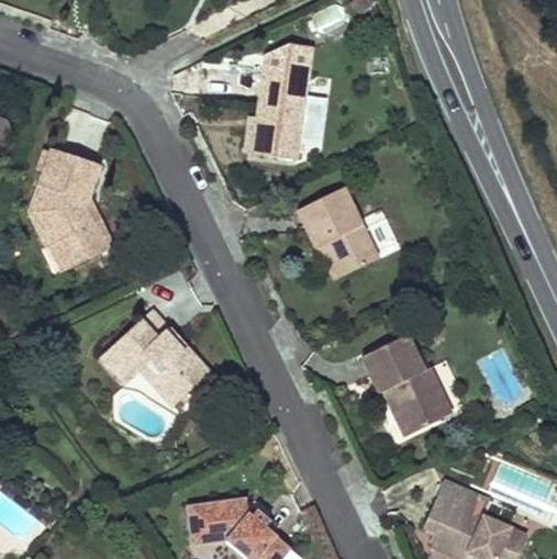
[(255,130),(252,164),(298,168),(309,57),(287,55),(262,66),(255,130)]
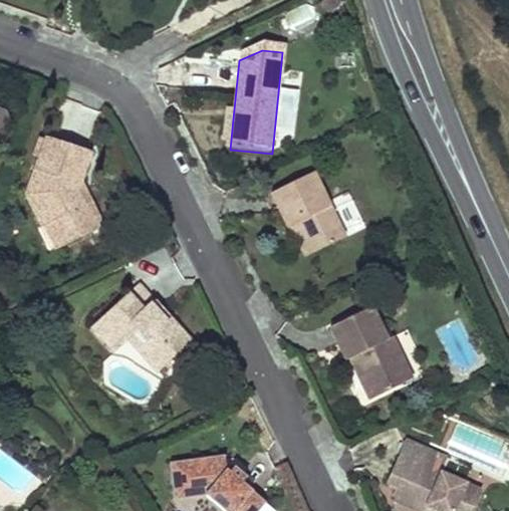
[(224,149),(230,150),(233,118),(227,117),(224,149)]
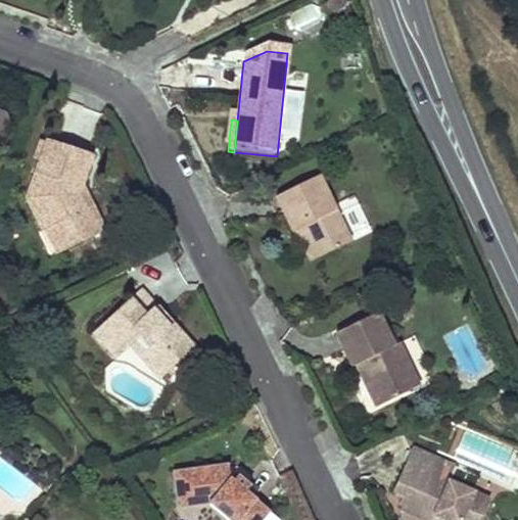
[(95,151),(47,135),(27,194),(37,197),(41,207),(35,210),(43,228),(55,222),(66,245),(104,226),(96,206),(87,211),(79,195),(84,183),(95,151)]
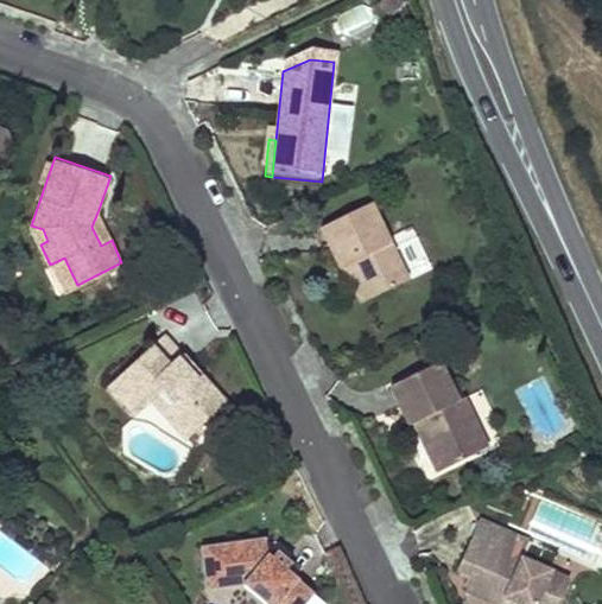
[(101,246),(112,240),(97,213),(92,227),(101,246)]
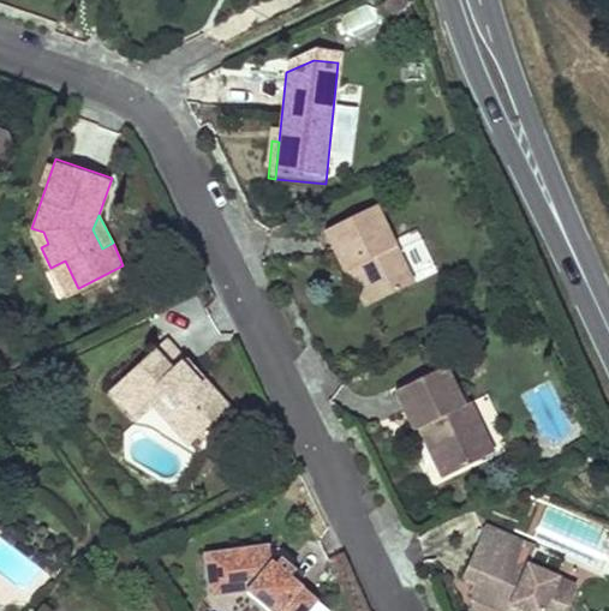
[(376,311),(416,293),(381,216),(329,239),(348,283),(351,282),(362,277),(376,311)]
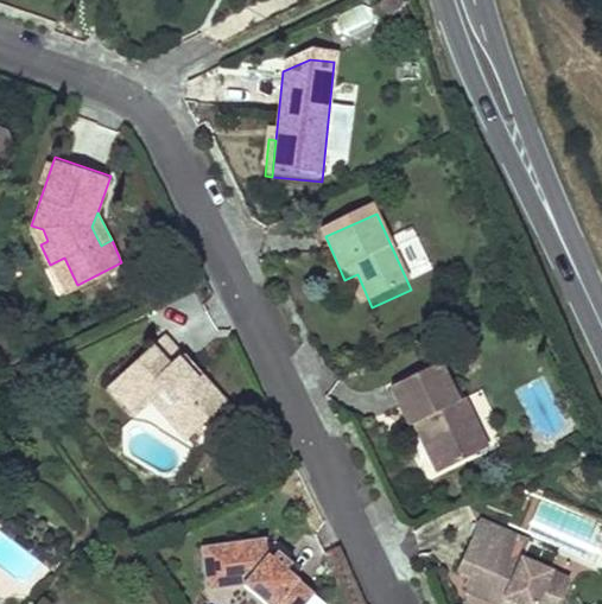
[(31,226),(40,245),(48,241),(43,229),(31,226)]
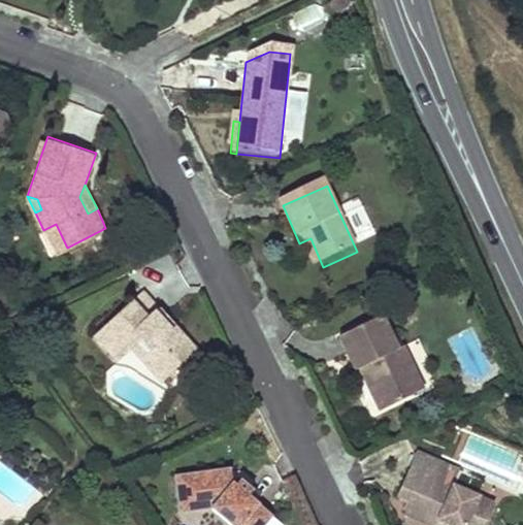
[(55,254),(67,248),(56,224),(43,230),(55,254)]
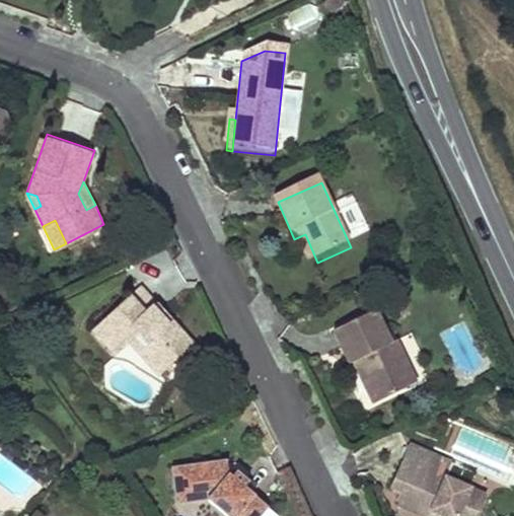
[(309,267),(317,263),(305,234),(296,238),(309,267)]
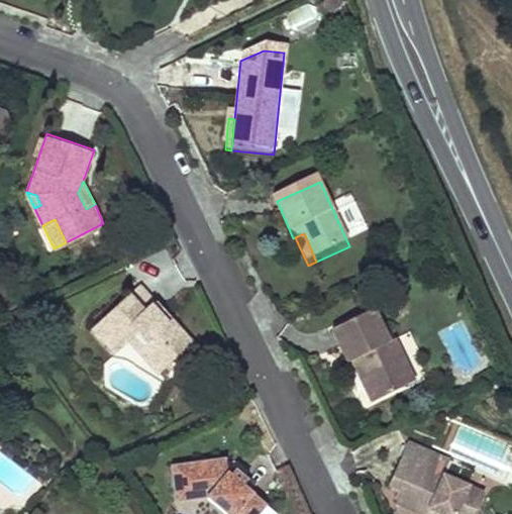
[(170,377),(199,350),(169,318),(165,322),(149,306),(154,302),(138,285),(91,328),(114,353),(127,341),(138,331),(148,342),(152,357),(170,377)]
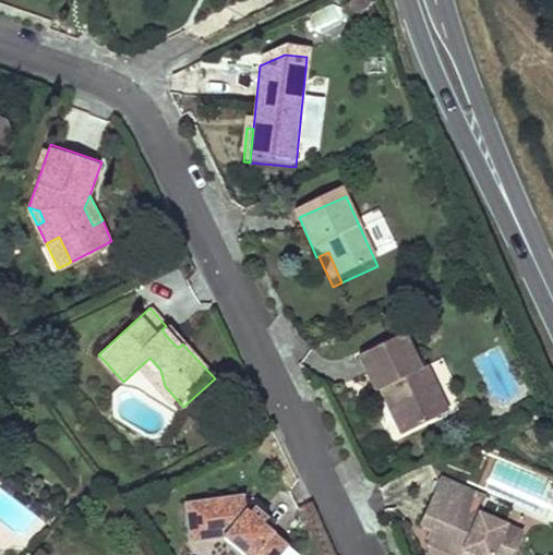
[(182,344),(166,326),(161,330),(178,348),(182,344)]
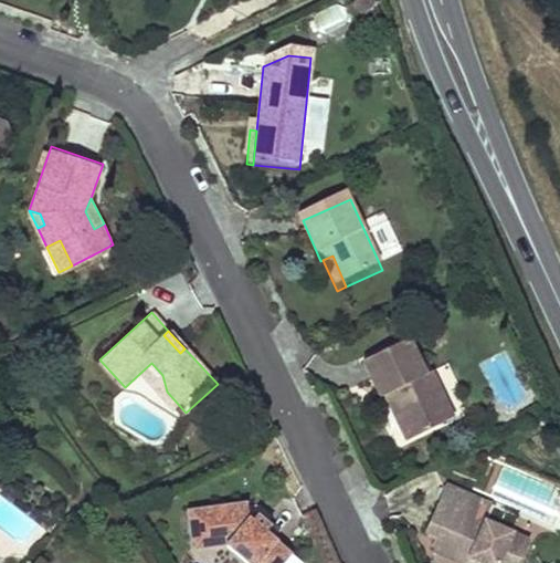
[(425,377),(408,339),(363,358),(381,398),(387,396),(394,393),(400,405),(392,409),(408,442),(446,425),(439,408),(444,405),(431,374),(425,377)]
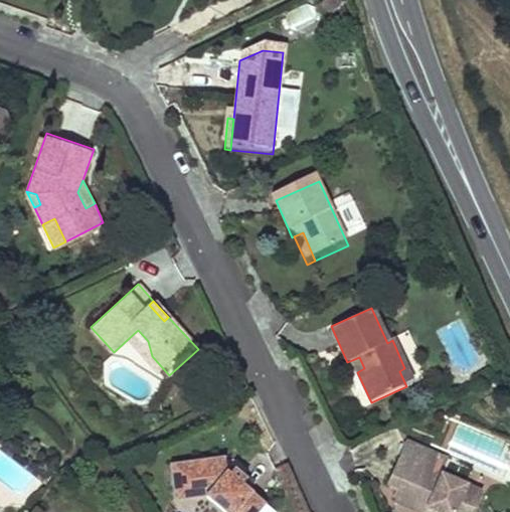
[(148,341),(138,330),(127,340),(164,381),(169,375),(152,356),(148,341)]
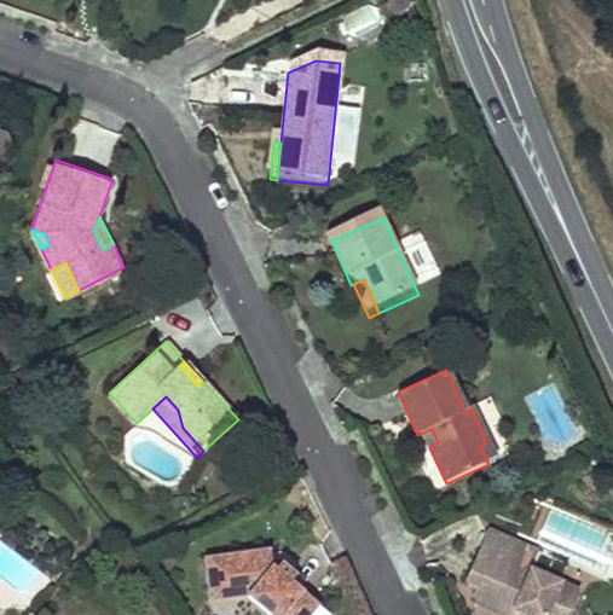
[(423,433),(429,447),(438,442),(432,429),(423,433)]
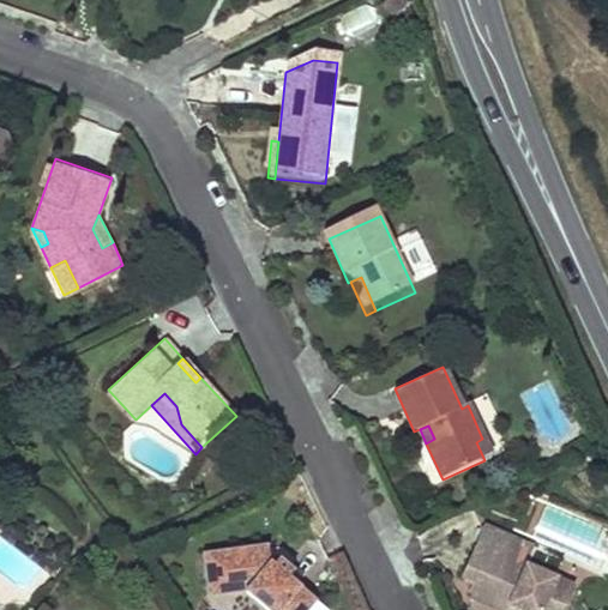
[(491,458),(482,439),(476,442),(485,460),(491,458)]
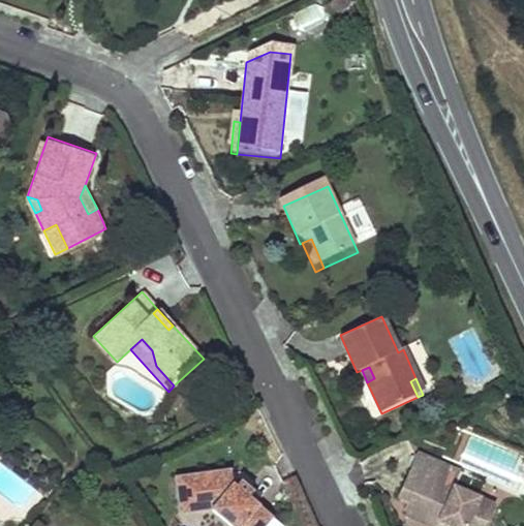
[(447,463),(407,449),(401,463),(415,469),(403,499),(399,509),(431,523),(435,513),(449,519),(468,525),(475,525),(488,494),(441,476),(447,463)]
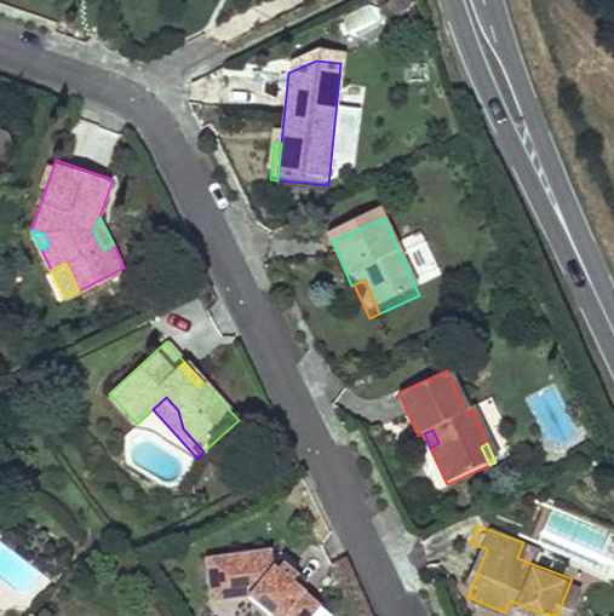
[(487,550),(470,542),(457,577),(472,585),(487,550)]
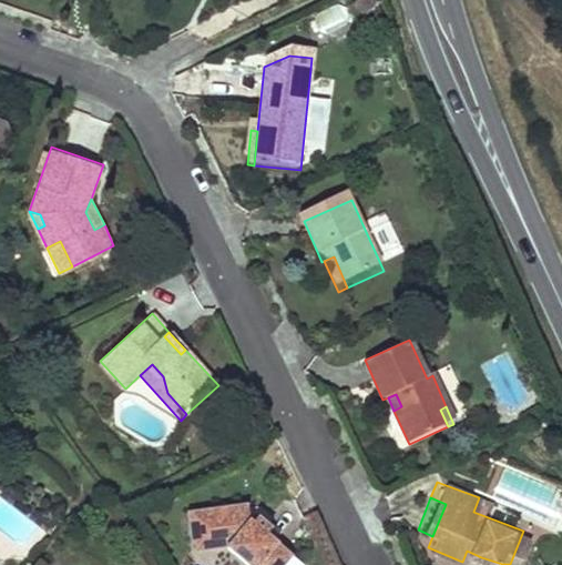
[(242,515),(201,518),(203,541),(221,540),(221,546),(235,546),(257,564),(295,564),(302,558),(274,532),(277,525),(264,513),(268,506),(261,502),(241,504),(242,515)]
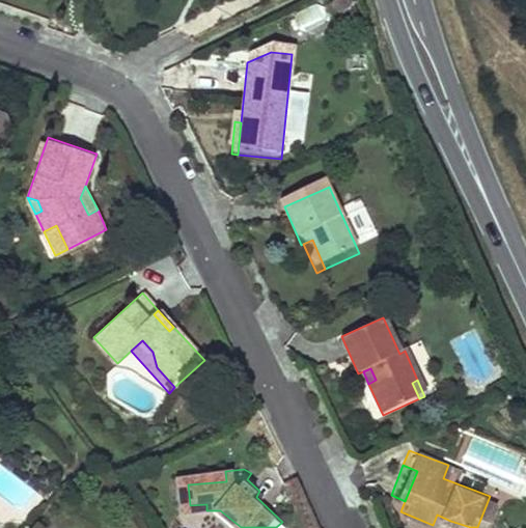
[(187,475),(188,484),(226,481),(225,471),(187,475)]
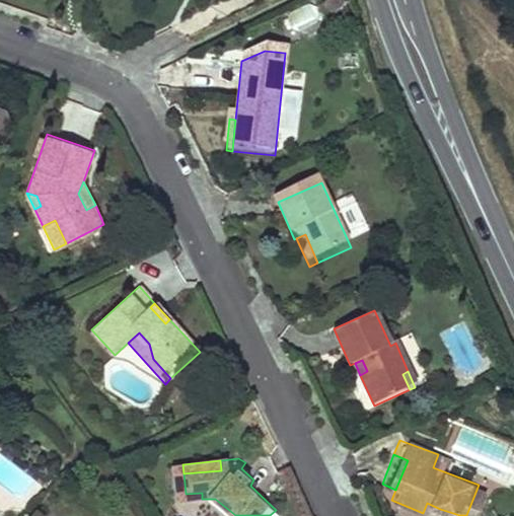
[(427,503),(423,513),(432,515),(437,515),(440,509),(427,503)]
